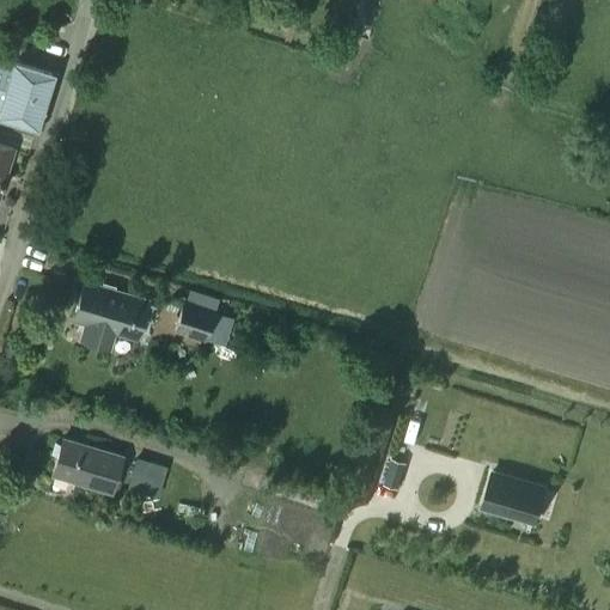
[(0,111),(1,113),(0,116),(36,128),(44,103),(52,80),(53,77),(16,65),(14,68),(0,63),(0,111)]
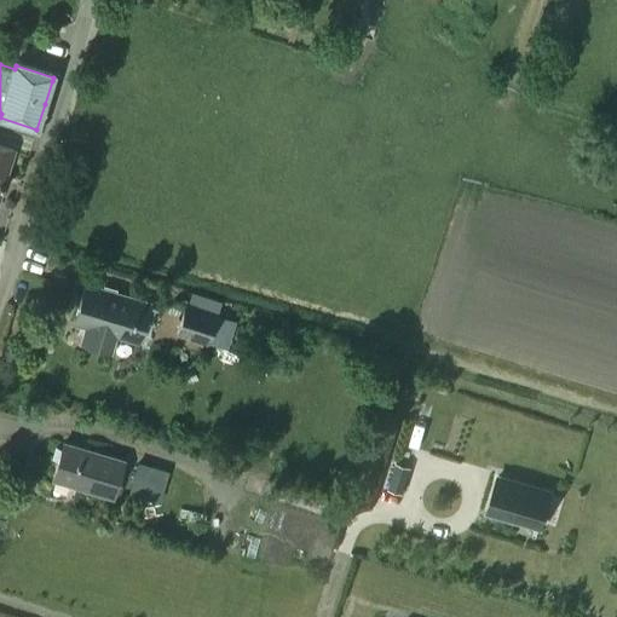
[(0,199),(3,192),(5,194),(6,189),(4,188),(13,154),(0,149),(0,199)]
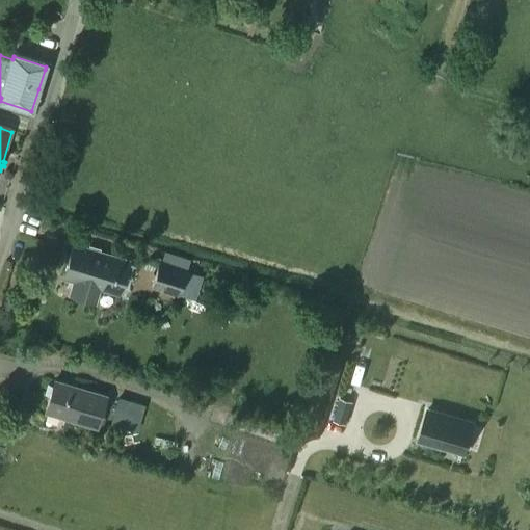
[(100,289),(111,292),(123,296),(133,263),(74,245),(64,279),(76,282),(72,296),(96,303),(100,289)]
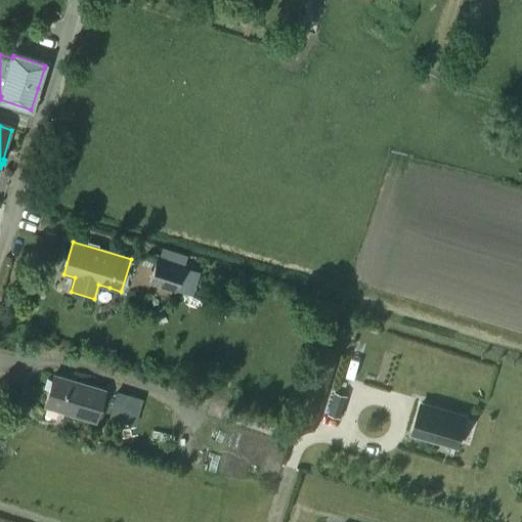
[(149,285),(177,293),(179,287),(188,290),(196,269),(186,266),(186,263),(160,254),(149,285)]
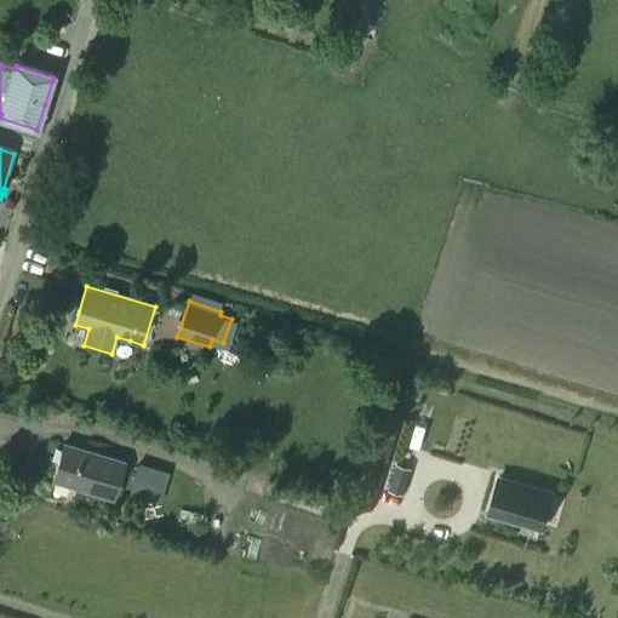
[(114,498),(124,464),(64,446),(55,480),(114,498)]
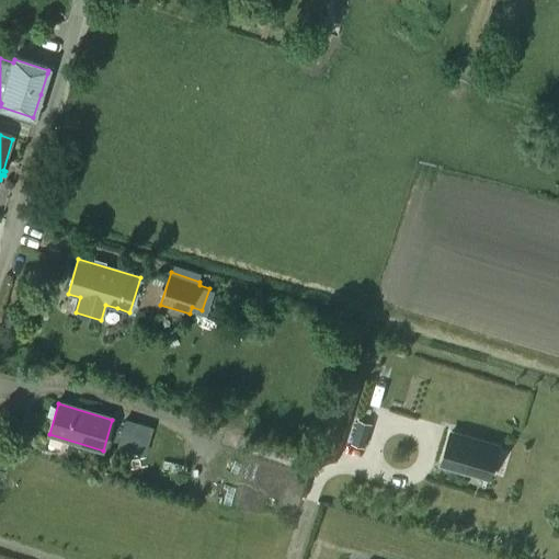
[(126,420),(117,448),(145,457),(153,429),(126,420)]
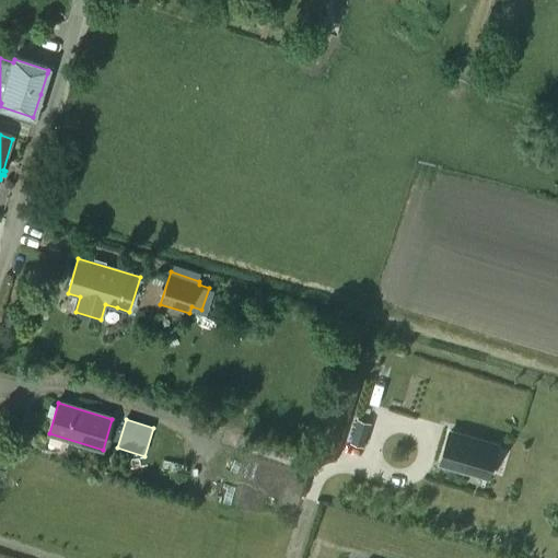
[(358,419),(351,443),(367,448),(373,423),(358,419)]
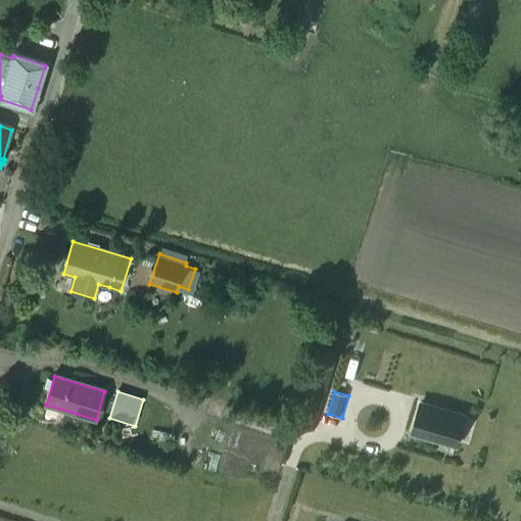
[(422,401),(412,435),(458,448),(468,416),(422,401)]
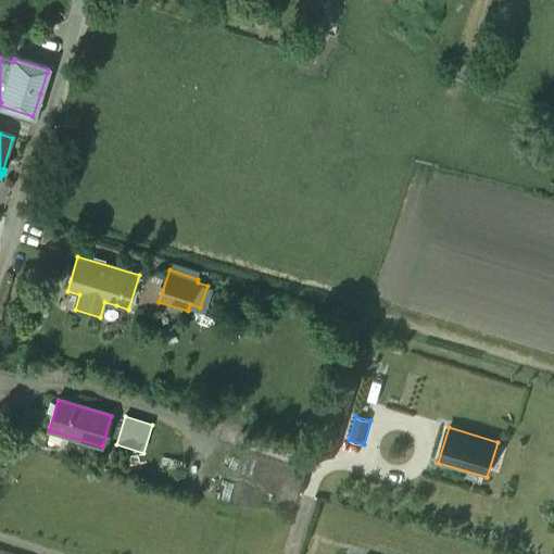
All buildings are outlined.
